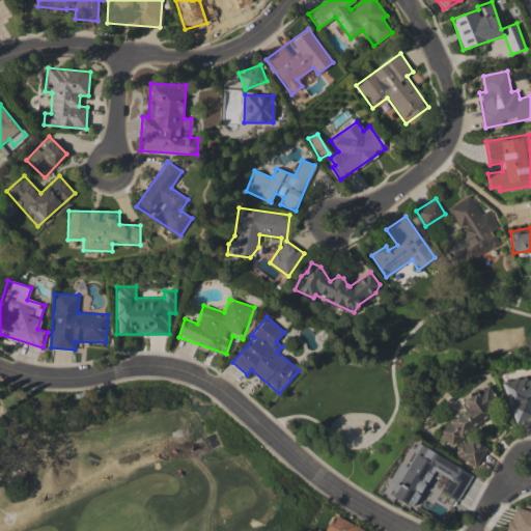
[(502,383),(514,423),(530,418),(530,410),(527,397),(530,395),(530,379),(522,378),(514,380),(510,380),(502,383)]
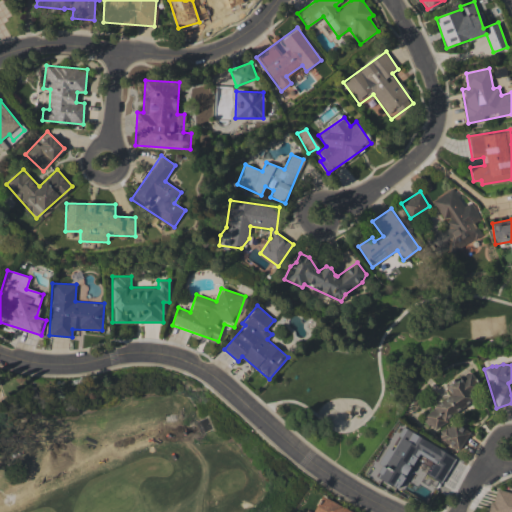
[(430,427),(484,395),(471,372),(460,378),(460,377),(444,386),(450,397),(421,414),(430,427)]
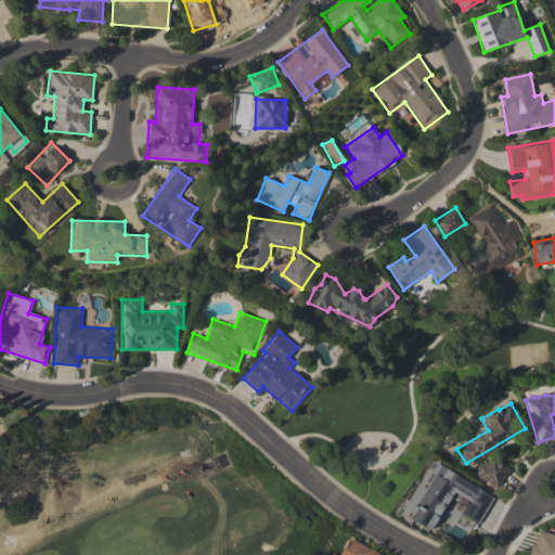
[(498,489),(510,468),(488,455),(476,476),(498,489)]
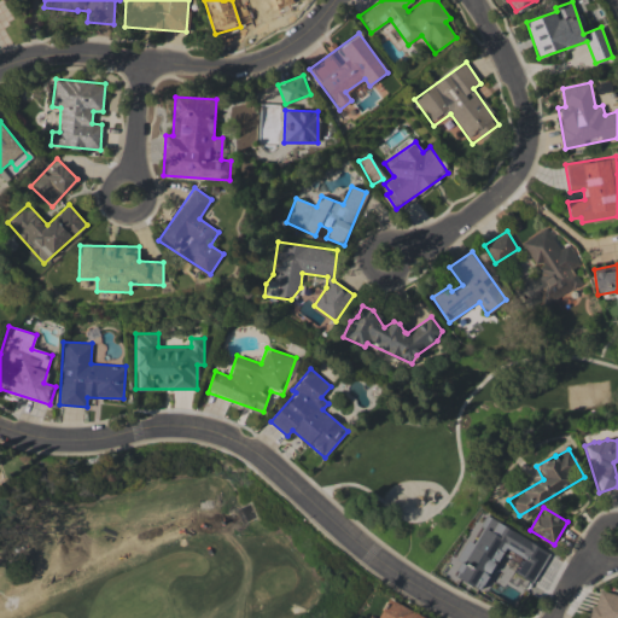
[(549,553),(483,513),(447,572),(481,593),(491,575),(494,576),(499,569),(505,572),(513,559),(518,561),(513,571),(531,583),(549,553)]
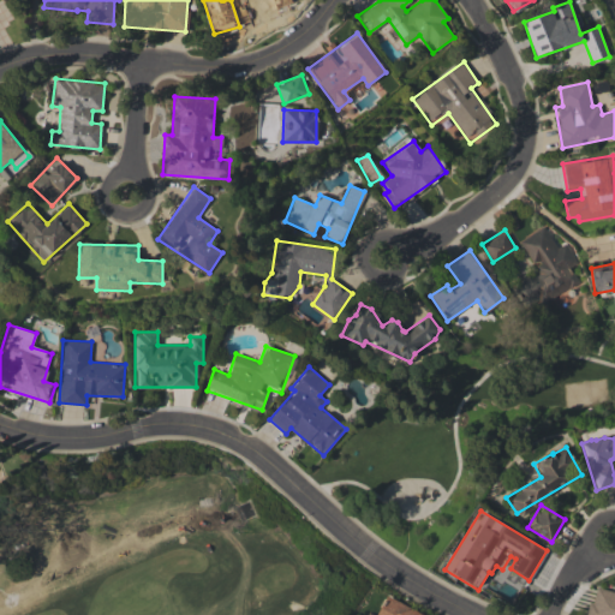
[(614,614),(614,591),(595,586),(587,614),(614,614)]
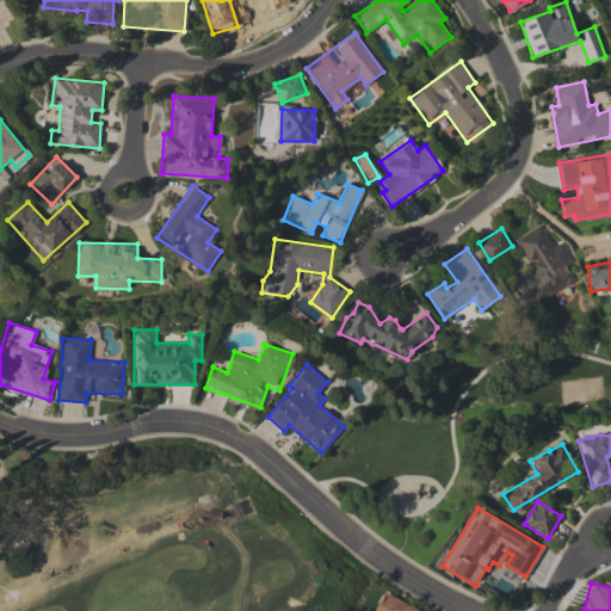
[(421,610),(383,593),(374,610),(421,610)]
